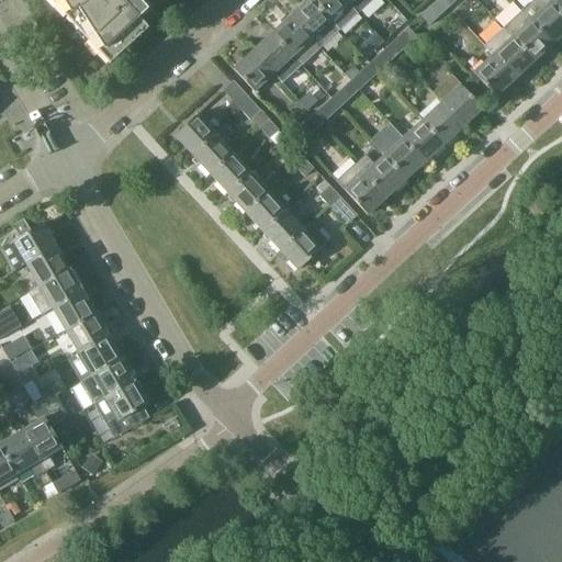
[(49,0),(56,8),(62,2),(69,11),(64,15),(78,31),(83,25),(91,34),(86,38),(100,54),(104,49),(114,59),(148,29),(138,18),(147,10),(138,0),(49,0)]
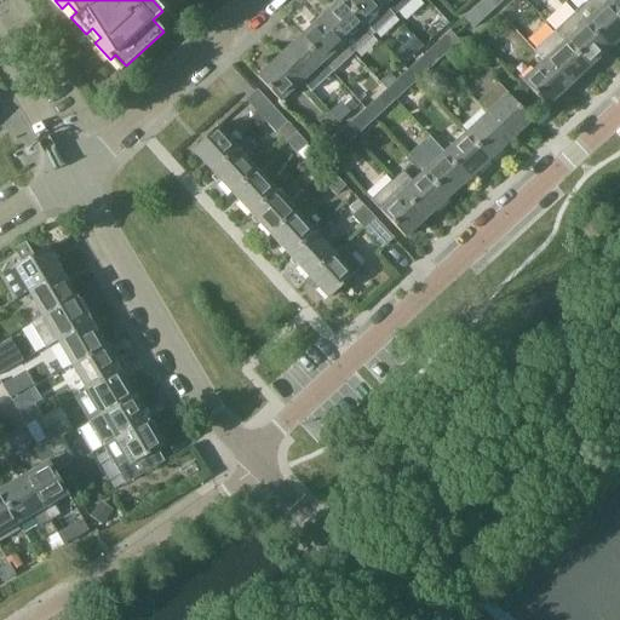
[(342,0),(339,0),(320,19),(352,55),(374,34),(365,23),(363,24),(342,0)]
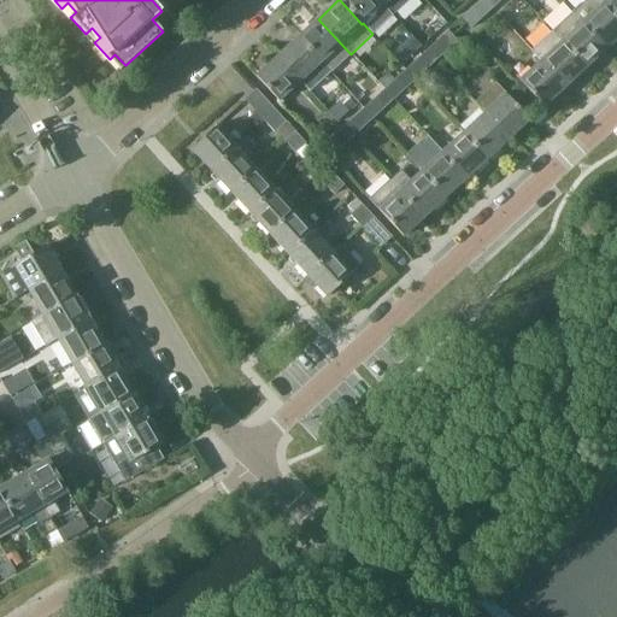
[(378,0),(340,0),(362,24),(363,23),(372,34),(393,15),(383,5),(378,0)]
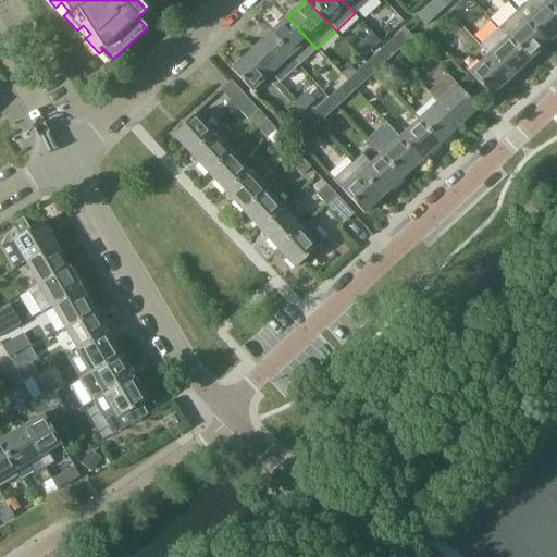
[(342,0),(346,4),(355,13),(369,0),(342,0)]
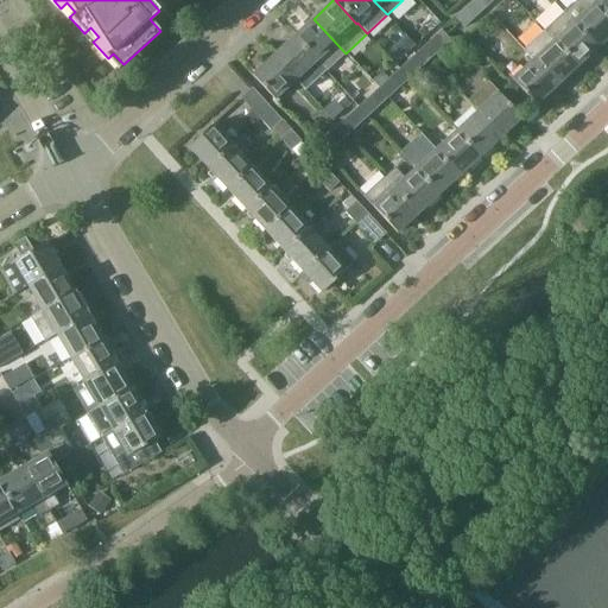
[(475,17),(483,8),(476,0),(473,0),(466,7),(475,17)]
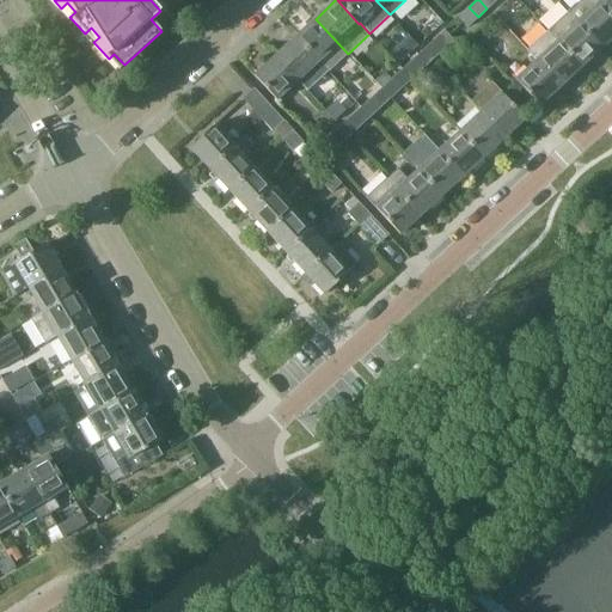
[(611,37),(611,18),(598,4),(594,0),(580,0),(567,12),(600,48),(611,37)]
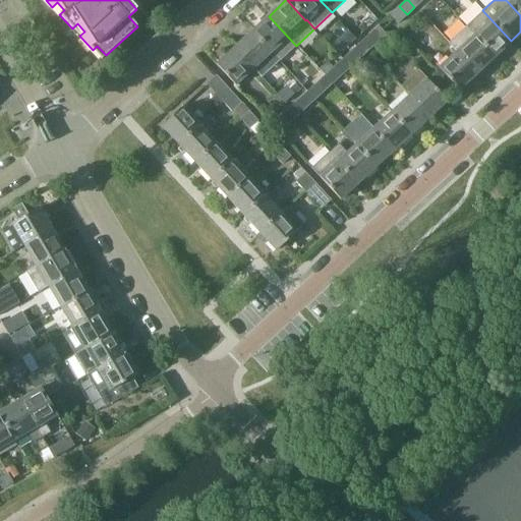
[(520,15),(520,0),(511,0),(509,3),(520,15)]
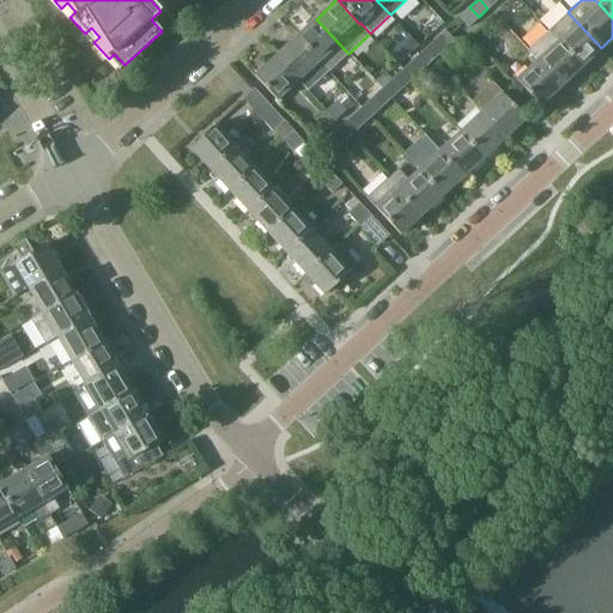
[(467,28),(479,17),(469,7),(457,18),(467,28)]
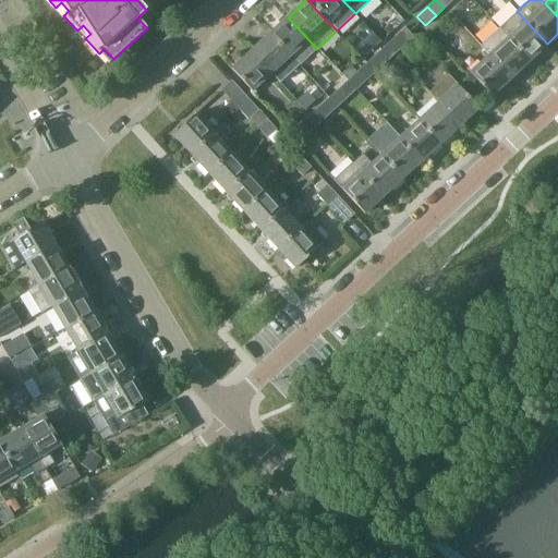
[(529,62),(547,44),(517,11),(498,28),(529,62)]
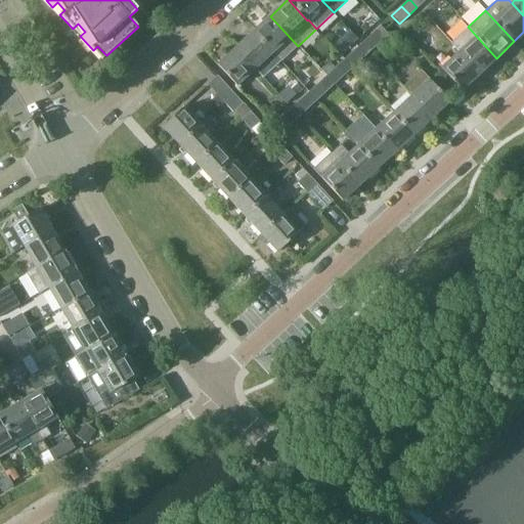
[(270,16),(253,33),(272,53),(279,61),(298,46),(270,16)]
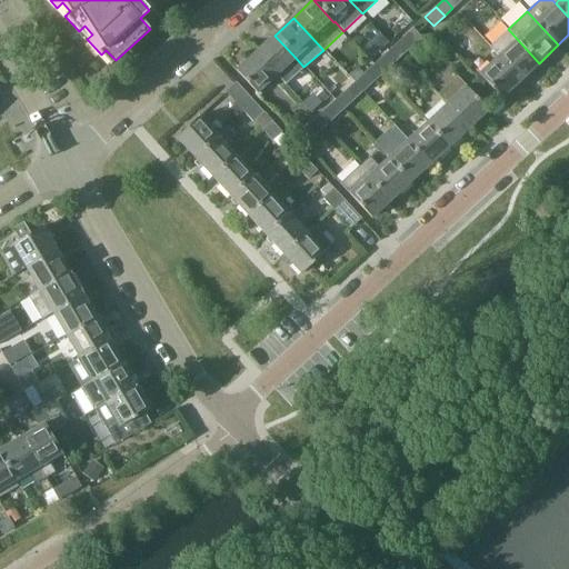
[(411,47),(420,38),(412,29),(403,37),(411,47)]
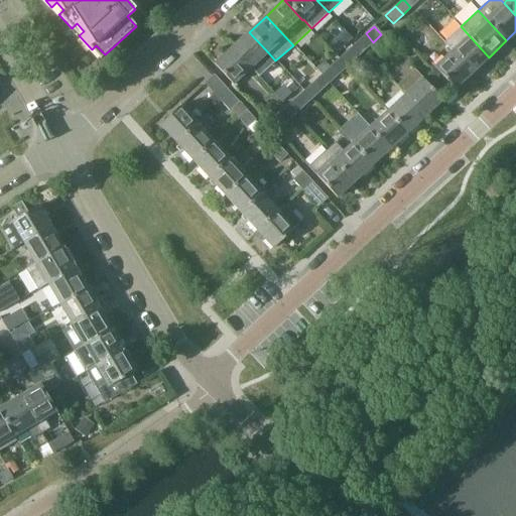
[(471,74),(489,57),(461,26),(443,42),(452,52),(471,74)]
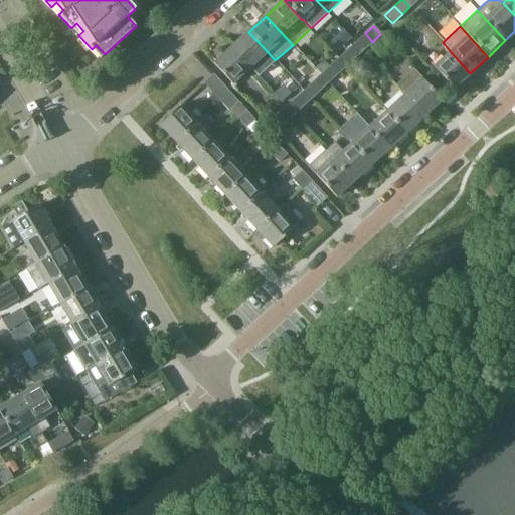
[(248,32),(230,48),(249,68),(258,77),(275,60),(268,52),(248,32)]
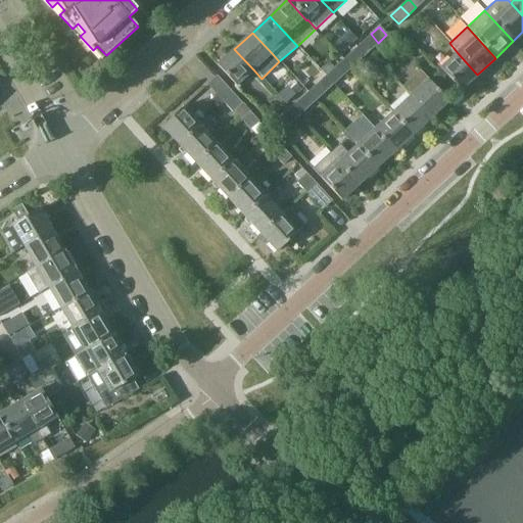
[(369,51),(378,43),(371,34),(361,43),(369,51)]
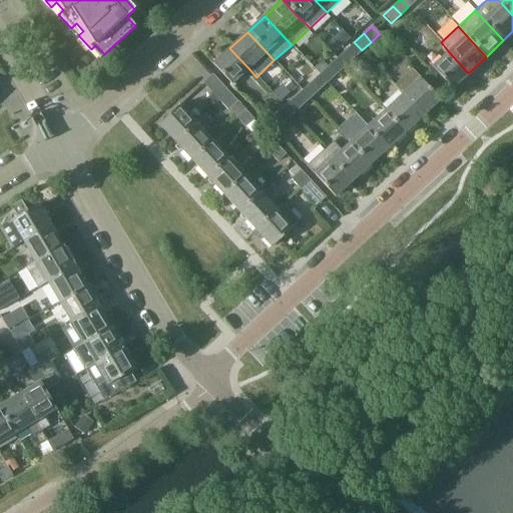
[(362,50),(354,42),(346,50),(354,58),(362,50)]
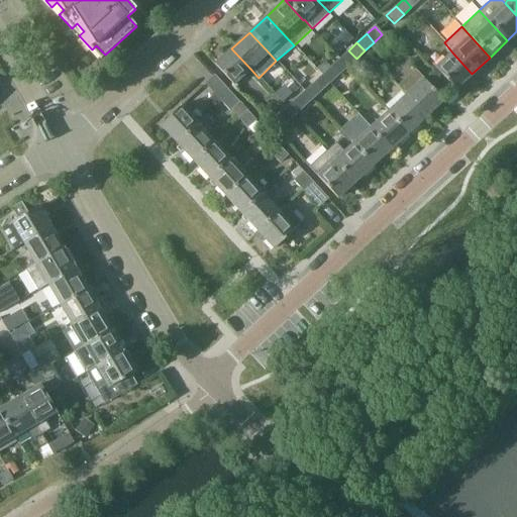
[(231,48),(213,65),(219,72),(232,86),(250,69),(231,48)]
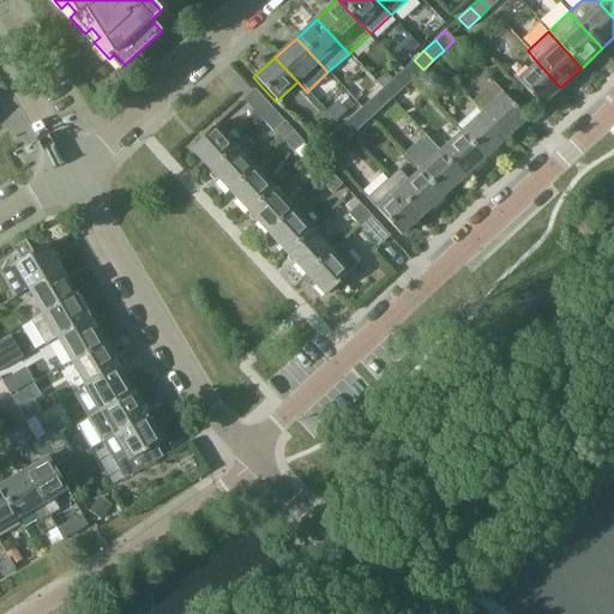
[(413,80),(423,70),(414,60),(403,70),(413,80)]
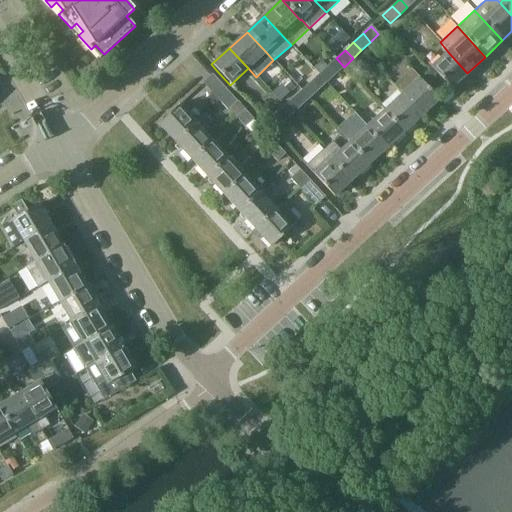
[(450,89),(467,73),(448,52),(431,68),(450,89)]
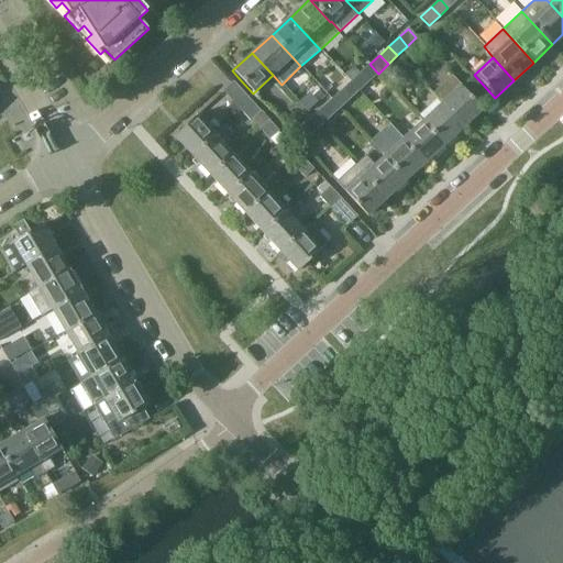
[(378,74),(370,64),(360,73),(368,81),(378,74)]
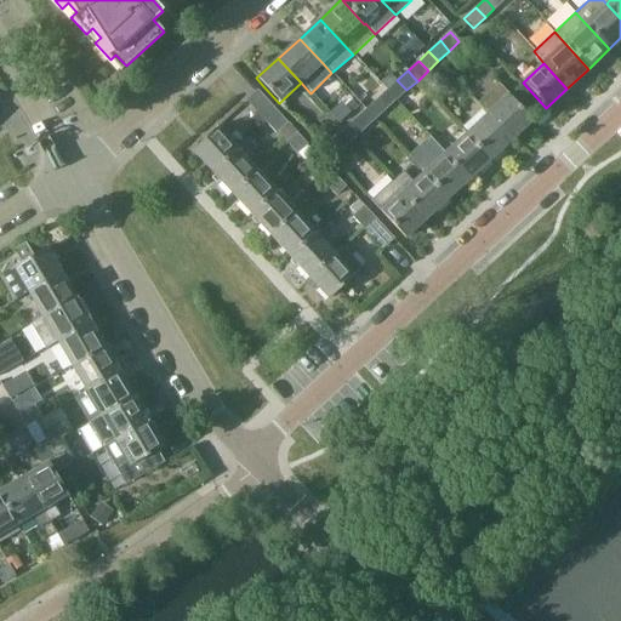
[(389,74),(381,81),(388,89),(397,81),(389,74)]
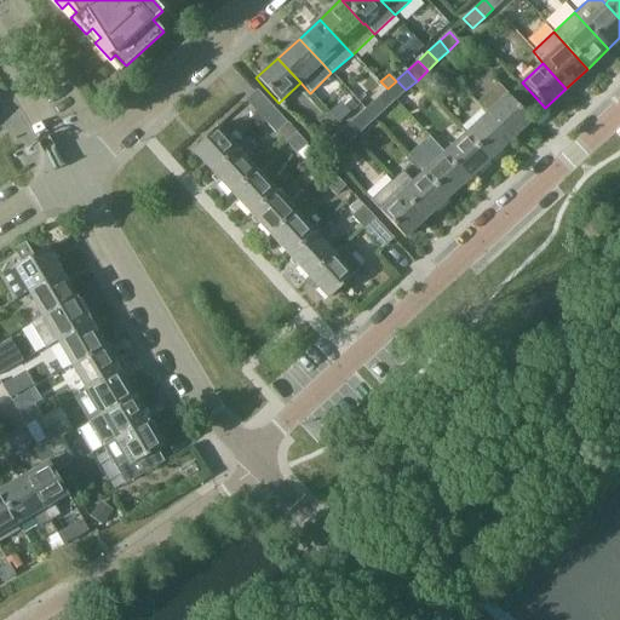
[(395,101),(406,90),(396,80),(396,81),(388,89),(385,91),(395,101)]
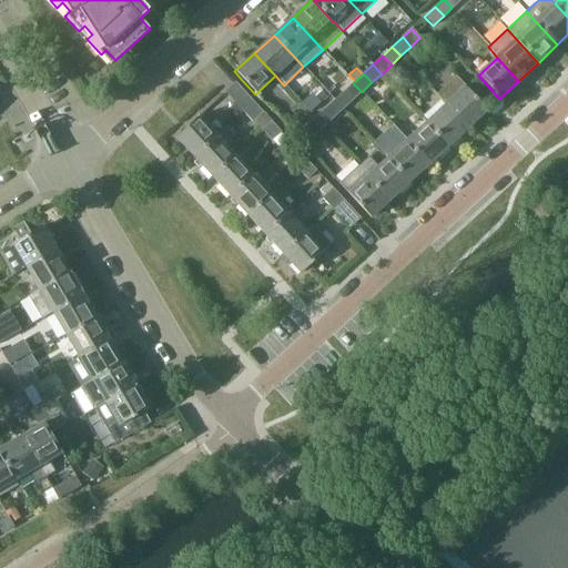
[(436,95),(444,105),(445,104),(466,128),(486,110),(455,78),(436,95)]
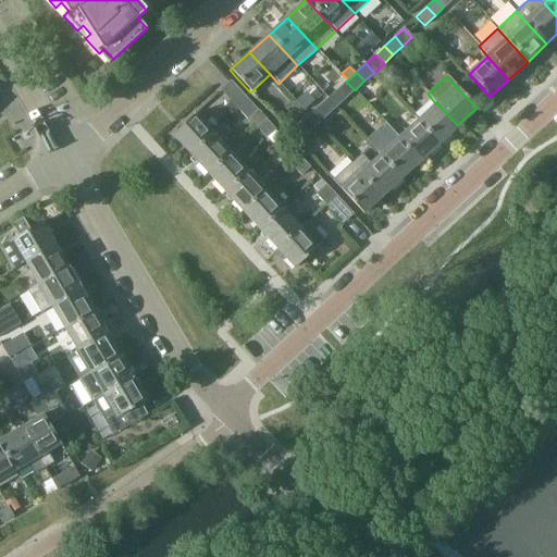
[(248,100),(231,82),(221,91),(237,110),(248,100)]
